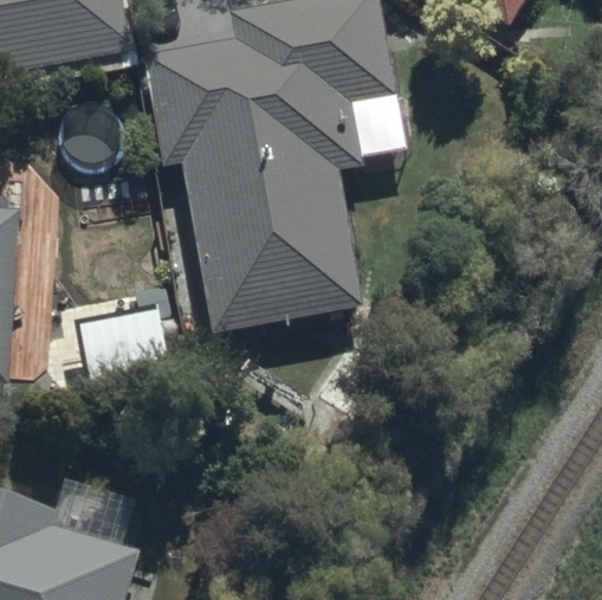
[(0,70),(129,49),(120,0),(0,0),(0,70)]
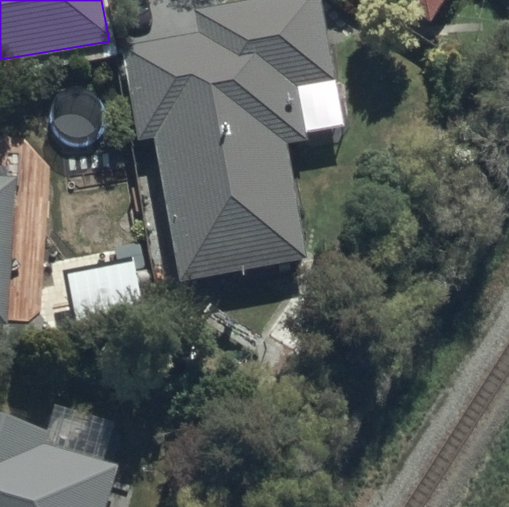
[(121,44),(136,138),(154,135),(177,281),(305,260),(286,139),(308,136),(300,85),(335,79),(322,0),(220,0),(196,4),(200,31),(121,44)]
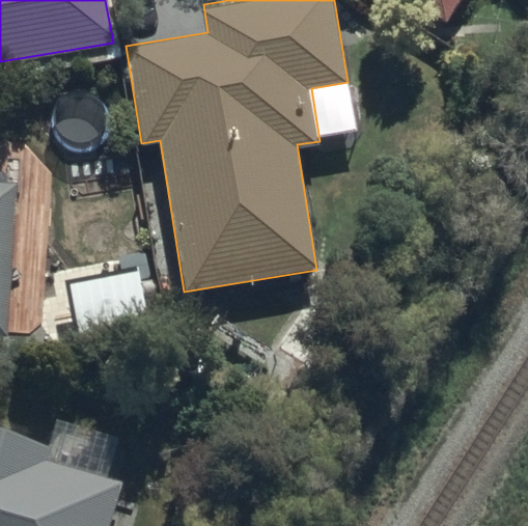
[(413,0),(446,22),(461,0),(413,0)]
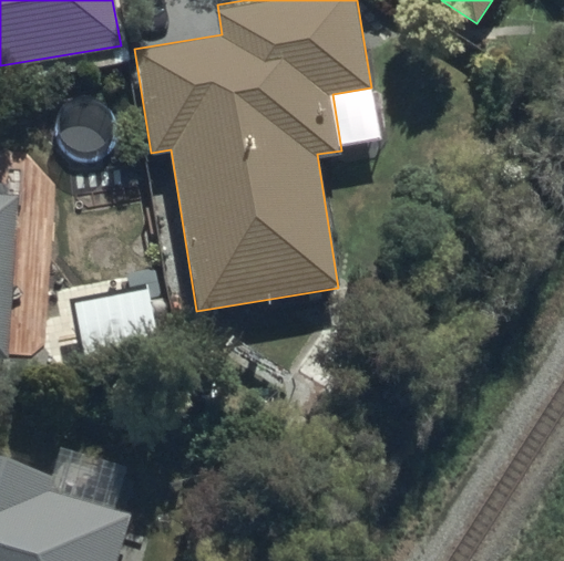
[(0,356),(10,359),(22,191),(0,189),(0,356)]
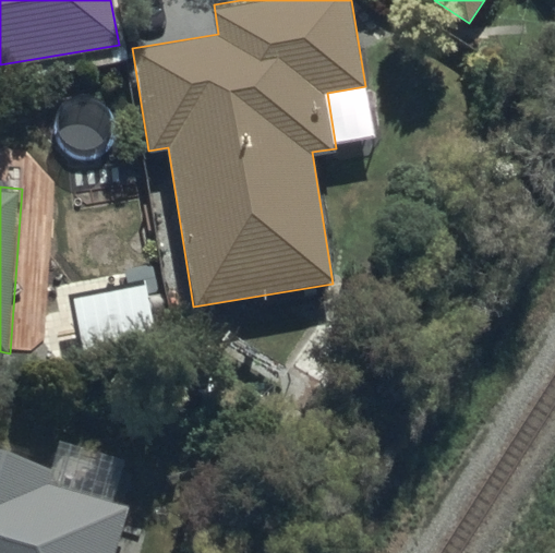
[(68,295),(77,356),(156,341),(146,281),(68,295)]
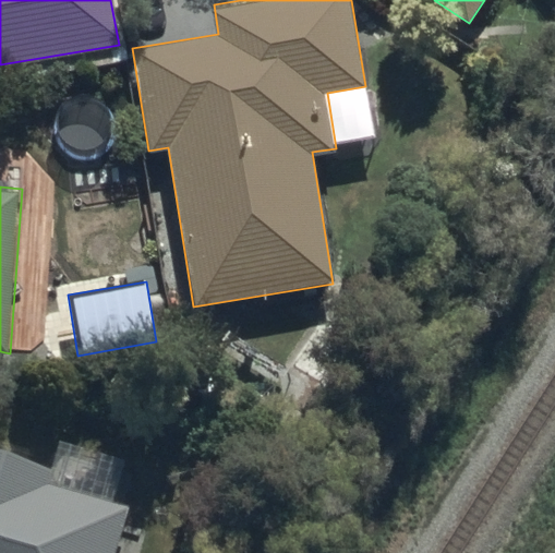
[(57,436),(47,466),(0,452),(0,552),(115,552),(130,506),(120,503),(132,461),(57,436)]
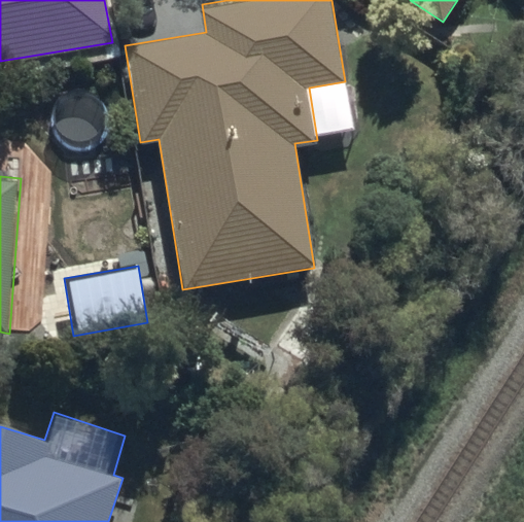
All buildings are outlined.
